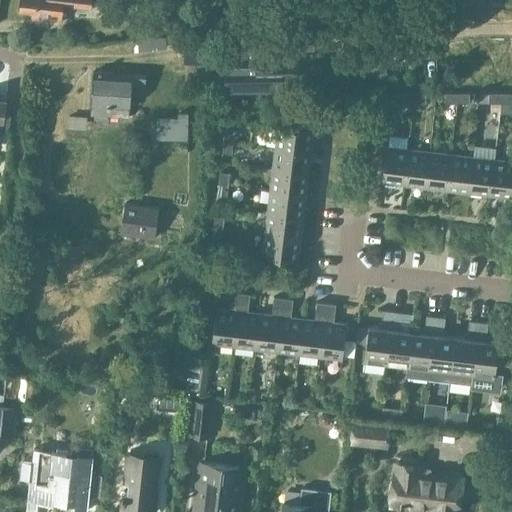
[(20,0),(20,11),(32,13),(31,20),(61,23),(63,6),(92,10),(92,0),(20,0)]
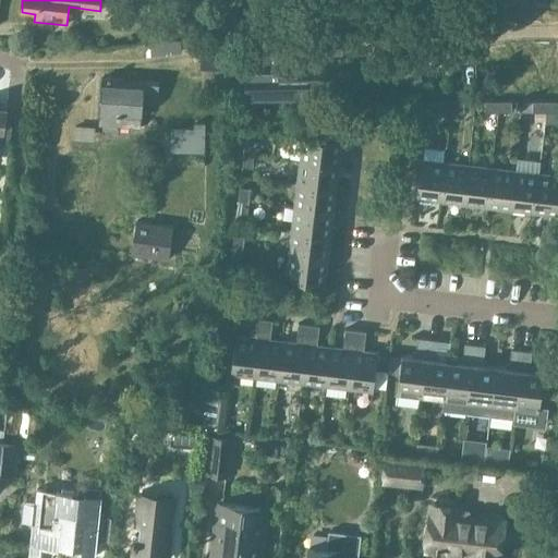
[(181,41),(143,45),(144,58),(182,55),(181,41)]
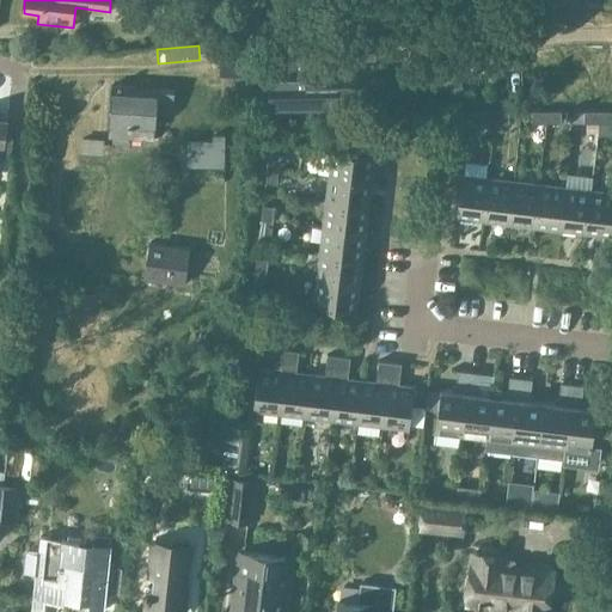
[(329,56),(307,56),(307,54),(292,54),(292,73),(271,74),(273,105),(337,105),(336,95),(355,95),(355,66),(329,67),(329,56)]
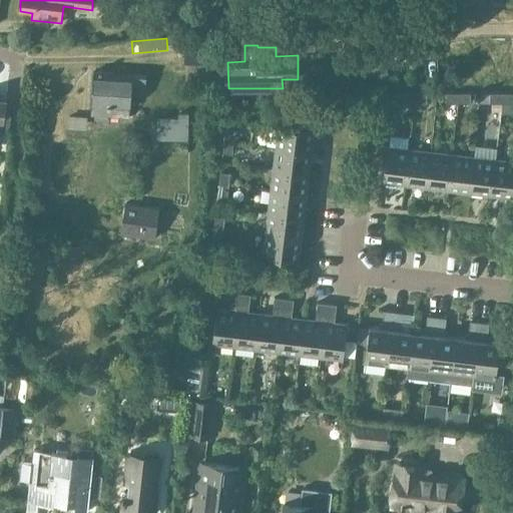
[(386,67),(374,72),(379,84),(391,78),(386,67)]
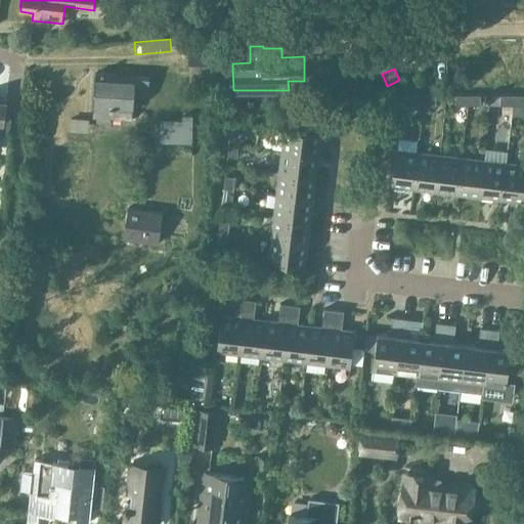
[(93,118),(97,118),(97,124),(111,125),(111,118),(133,120),(135,94),(149,95),(150,78),(95,74),(93,118)]
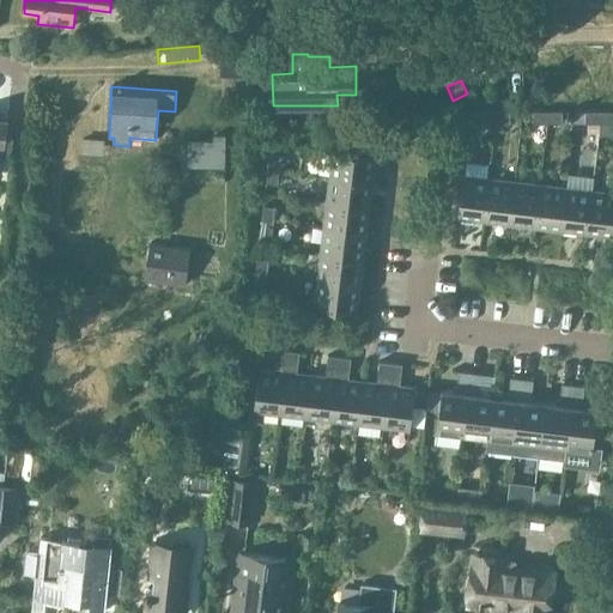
[(510,111),(495,113),(496,123),(510,123),(510,111)]
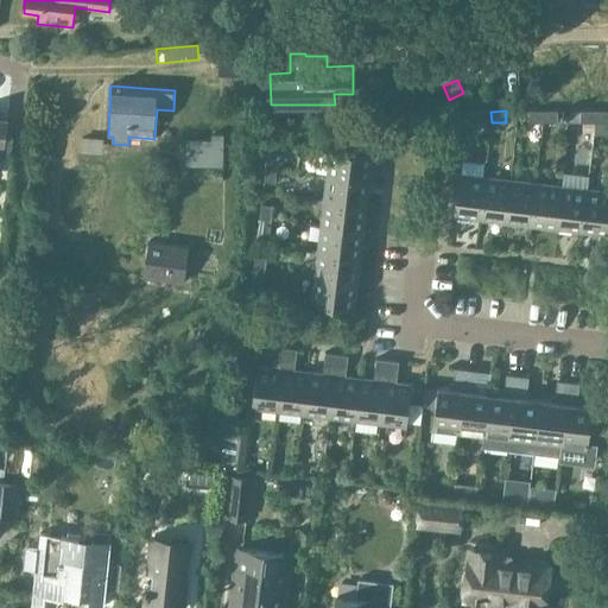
[(530,122),(543,122),(542,111),(530,111),(530,122)]
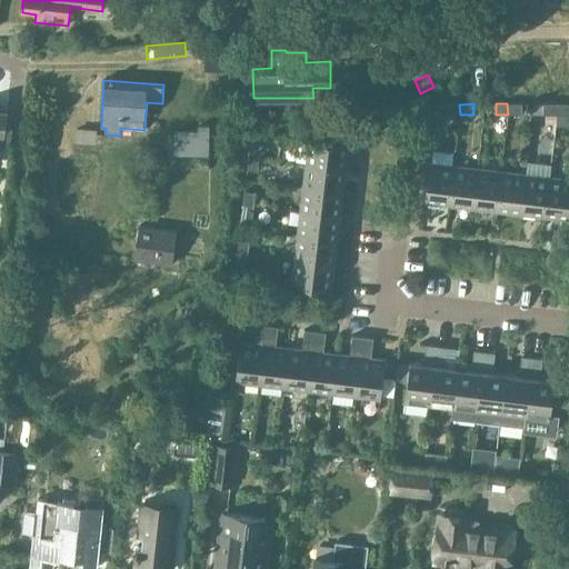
[(507,103),(508,115),(522,115),(522,105),(507,103)]
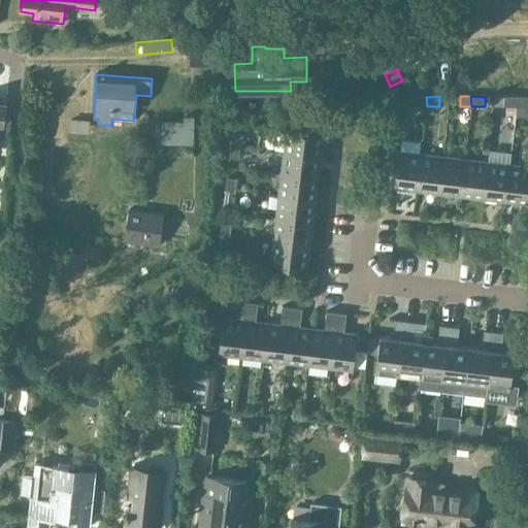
[(427,106),(426,97),(415,97),(415,106),(427,106)]
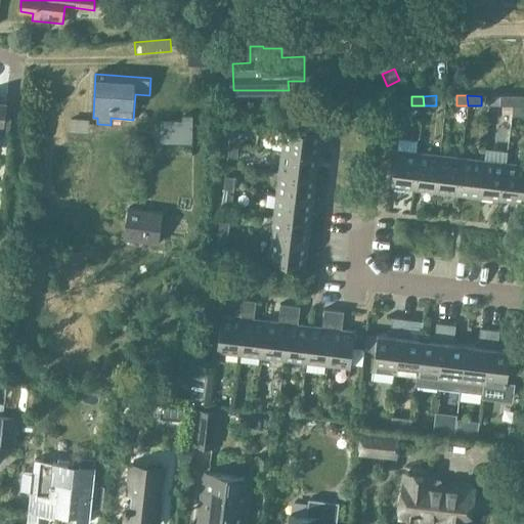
[(503,105),(512,105),(512,96),(500,96),(500,105),(503,105)]
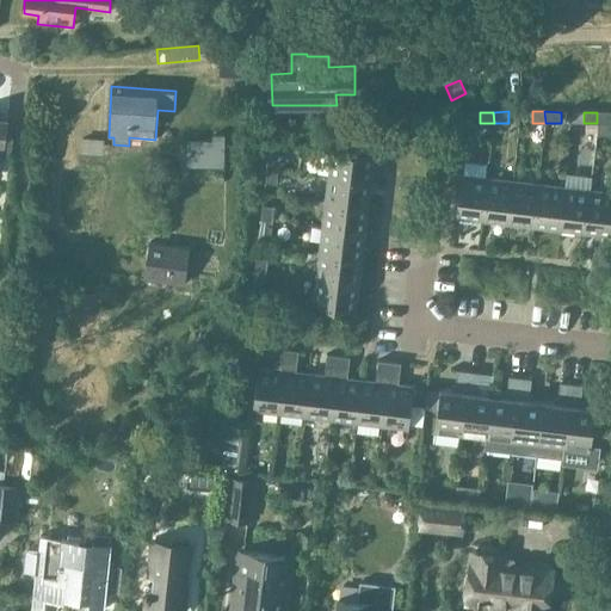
[(610,112),(597,112),(597,123),(610,123),(610,112)]
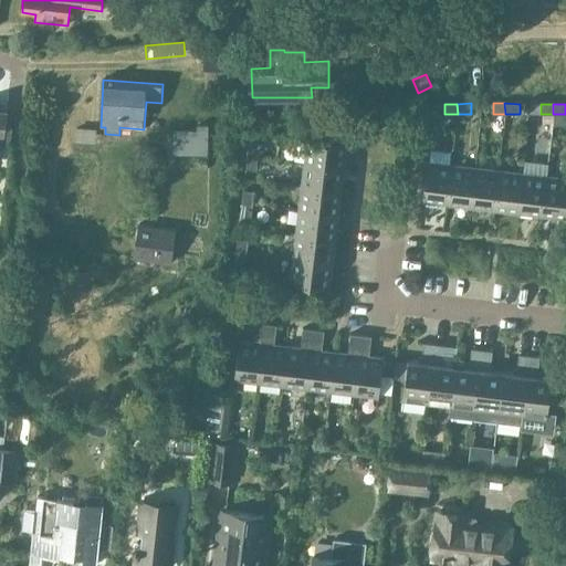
[(174,154),(208,154),(209,116),(198,116),(198,130),(174,130),(174,154)]
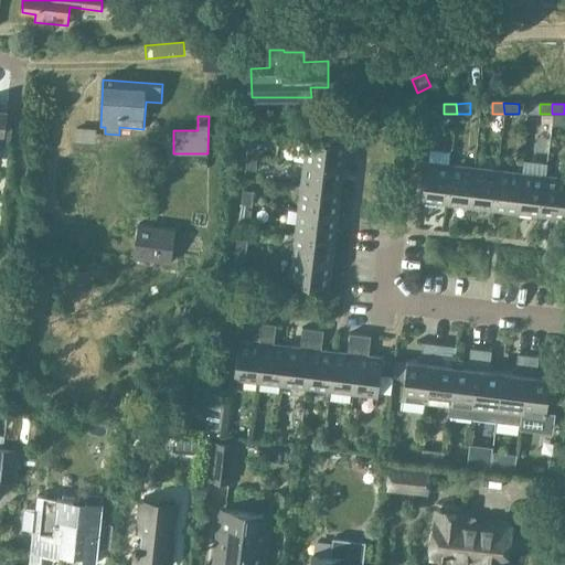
[(307,138),(305,163),(343,168),(347,144),(307,138)]
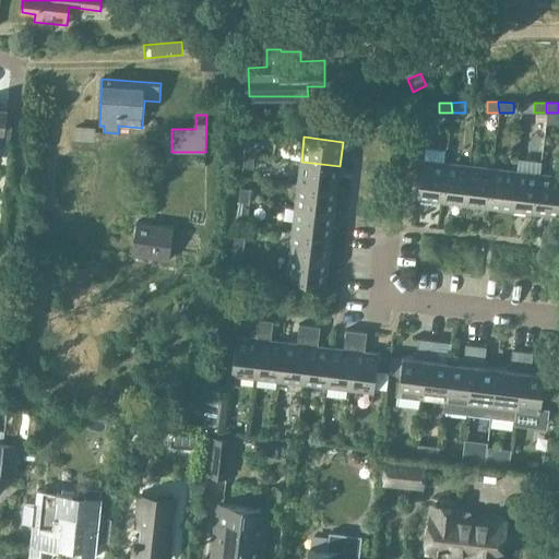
[(246,142),(245,153),(256,154),(257,143),(246,142)]
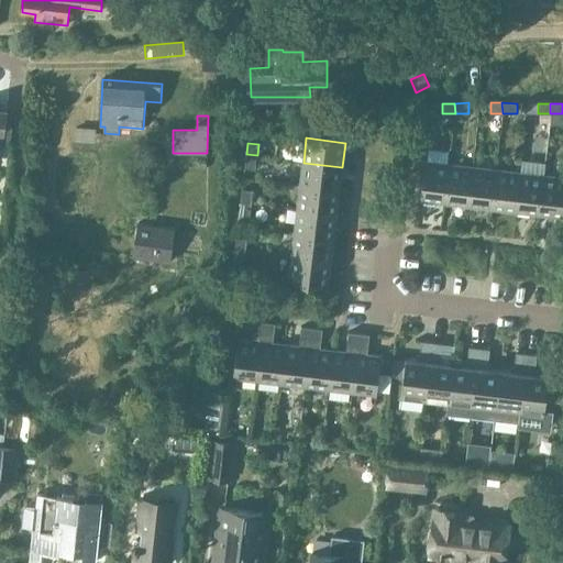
[(257,155),(246,154),(244,168),(255,170),(255,167),(256,157),(257,155)]
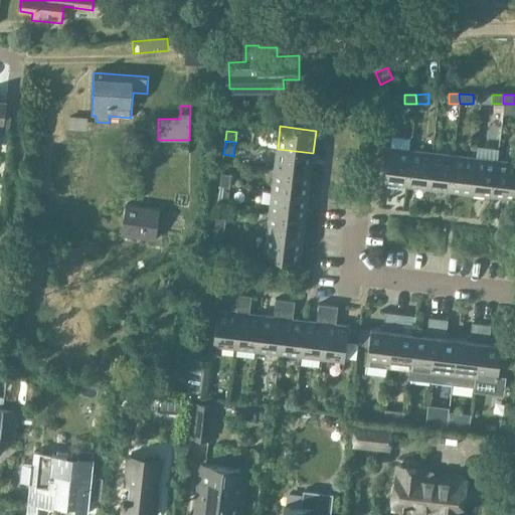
[(234,144),(233,153),(244,154),(245,145),(234,144)]
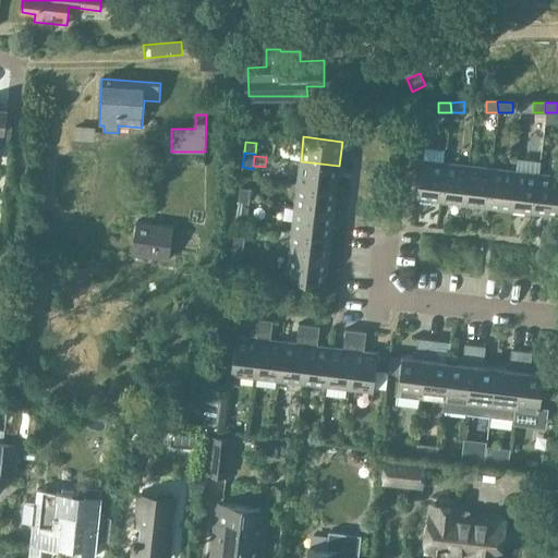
[(511,210),(534,213),(540,174),(541,161),(517,159),(516,171),(511,210)]
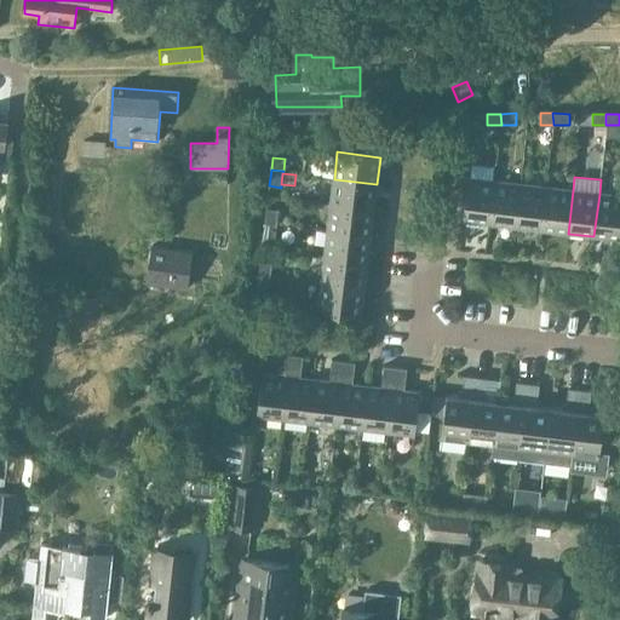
[(463,220),(489,224),(495,182),(468,178),(463,220)]
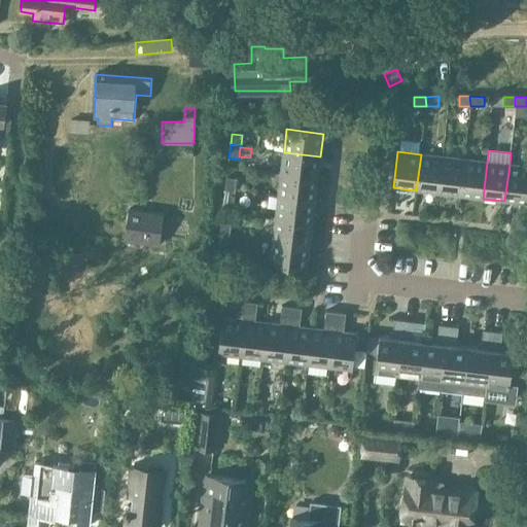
[(284,152),(281,174),(318,178),(320,156),(284,152)]
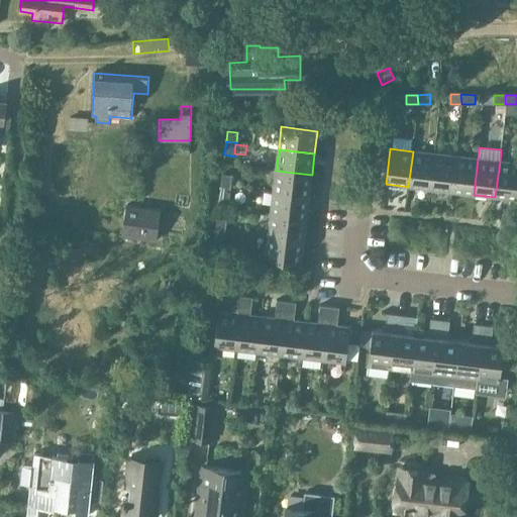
[(408,187),(430,190),(434,153),(413,151),(408,187)]
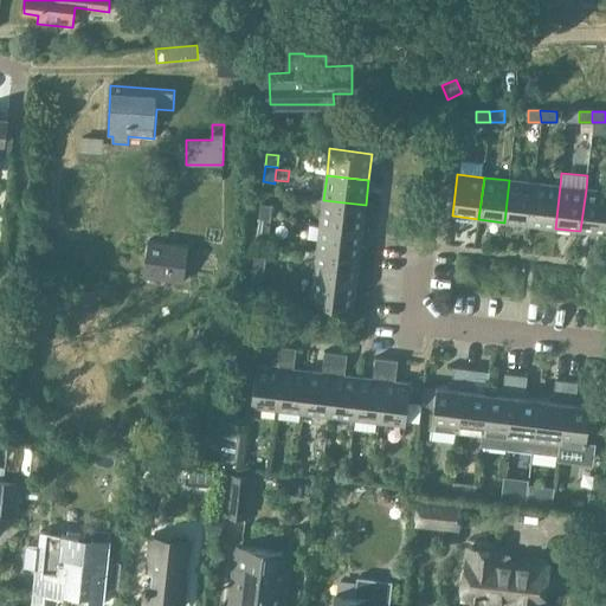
[(504,223),(529,225),(535,184),(509,180),(504,223)]
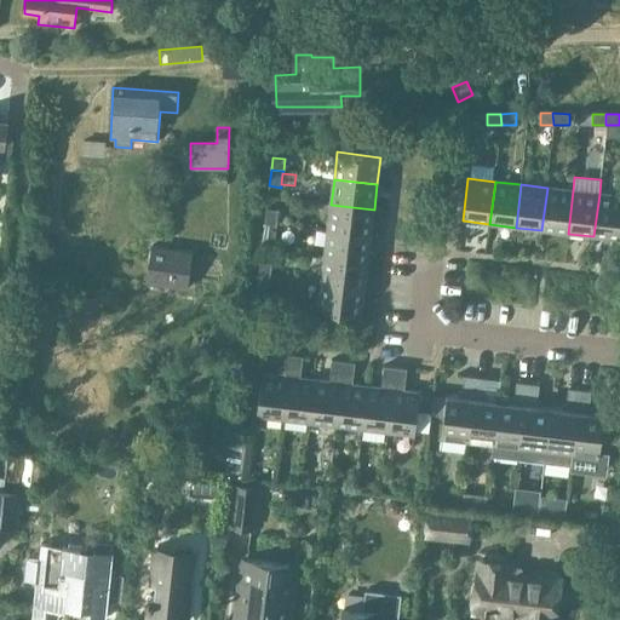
[(541,230),(568,234),(573,190),(547,188),(541,230)]
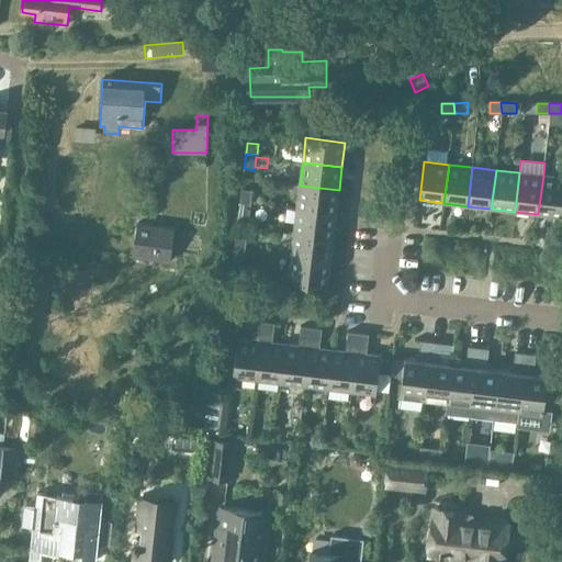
[(561,177),(543,176),(538,214),(561,216),(561,177)]
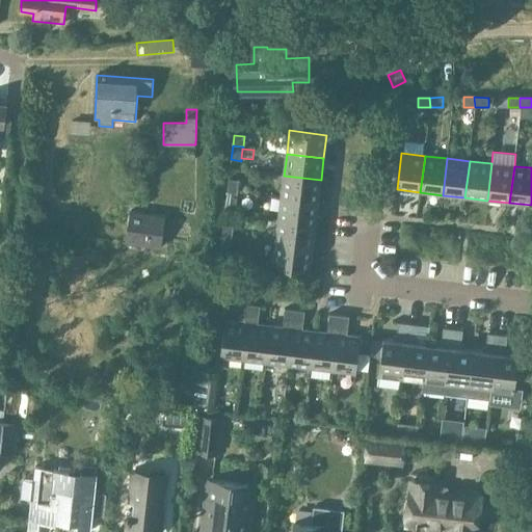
[(284,176),(281,198),(318,203),(321,180),(284,176)]
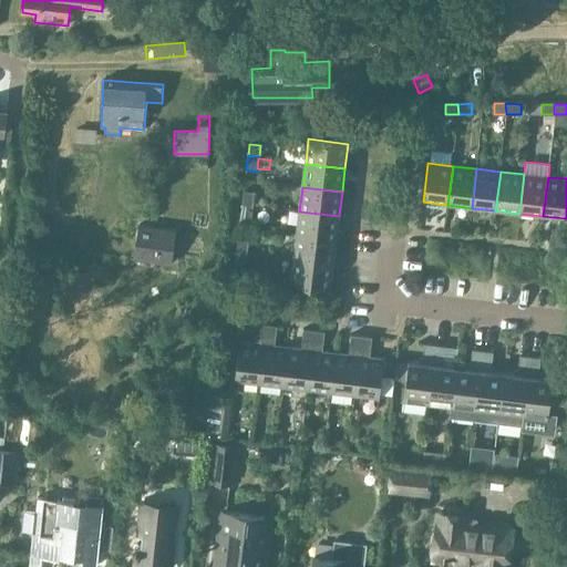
[(244,191),(243,203),(253,204),(255,193),(244,191)]
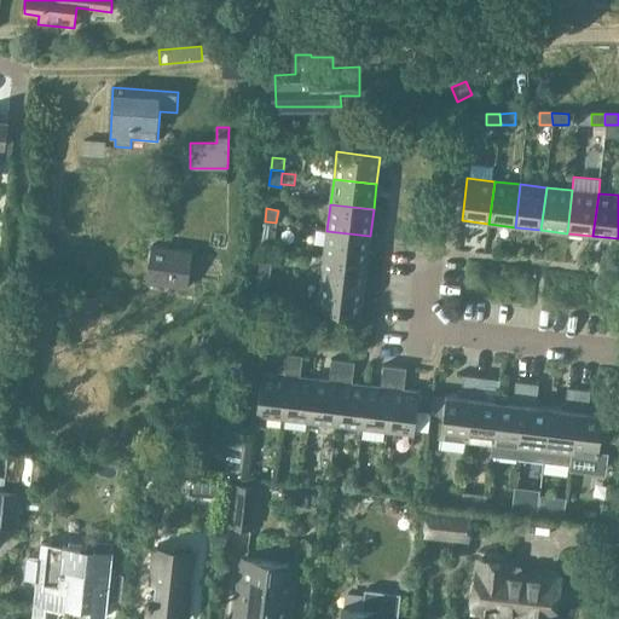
[(276,223),(265,221),(262,237),(275,238),(276,223)]
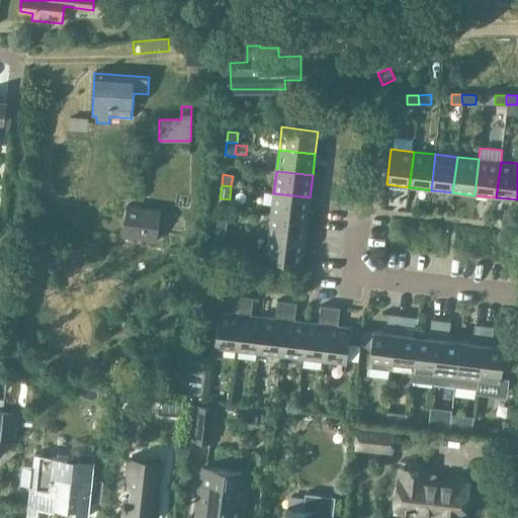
[(273,193),(271,214),(308,219),(310,197),(273,193)]
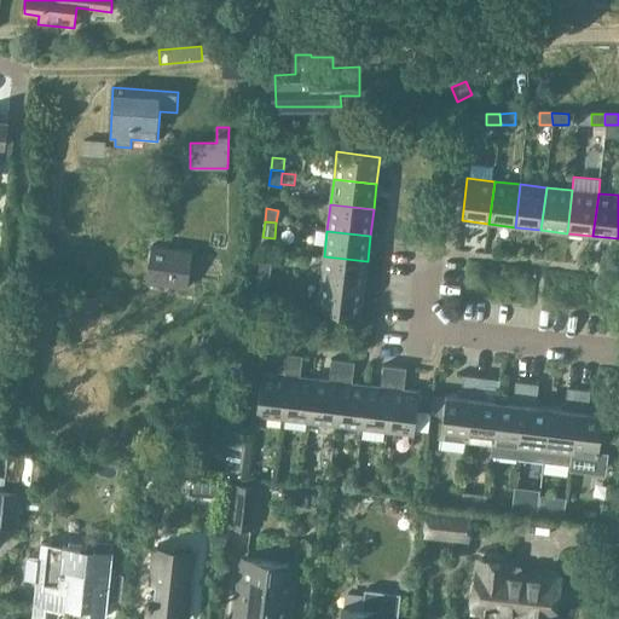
[(146,284),(189,290),(191,273),(192,252),(151,246),(146,284)]
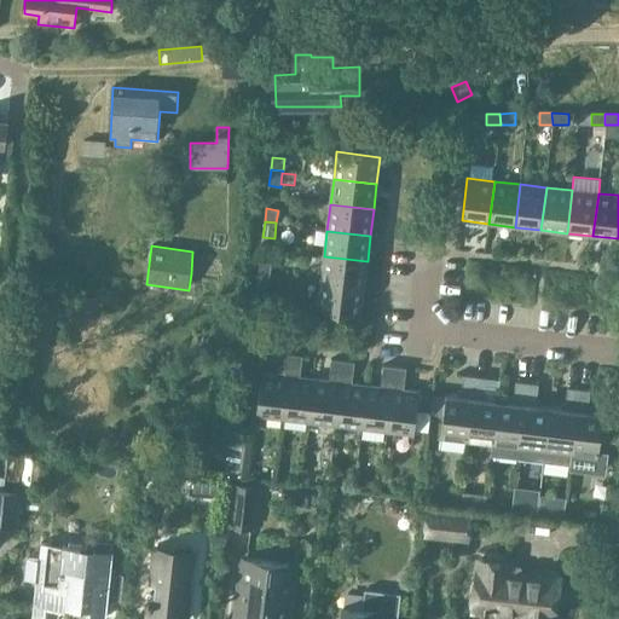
[(324,256),(320,282),(364,288),(368,261),(324,256)]
